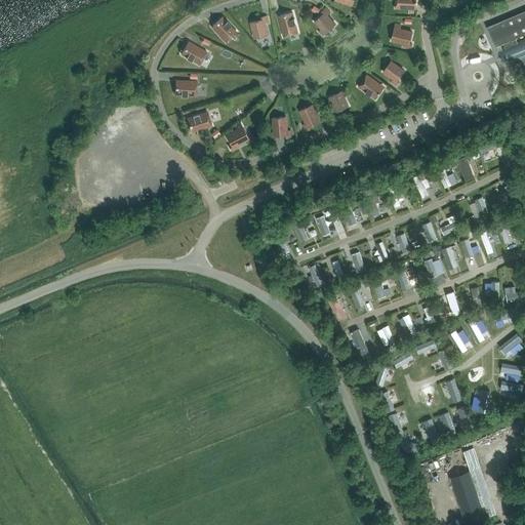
[(416,7),(416,0),(395,0),(395,8),(408,8),(408,6),(416,7)]
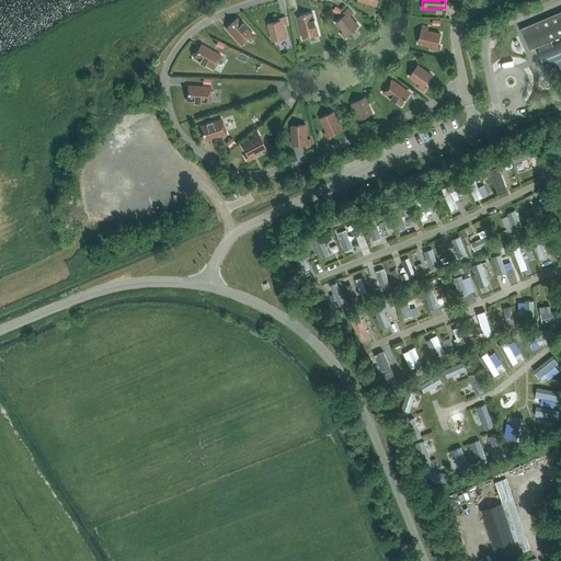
[(335,6),(332,11),(340,15),(342,10),(335,6)]
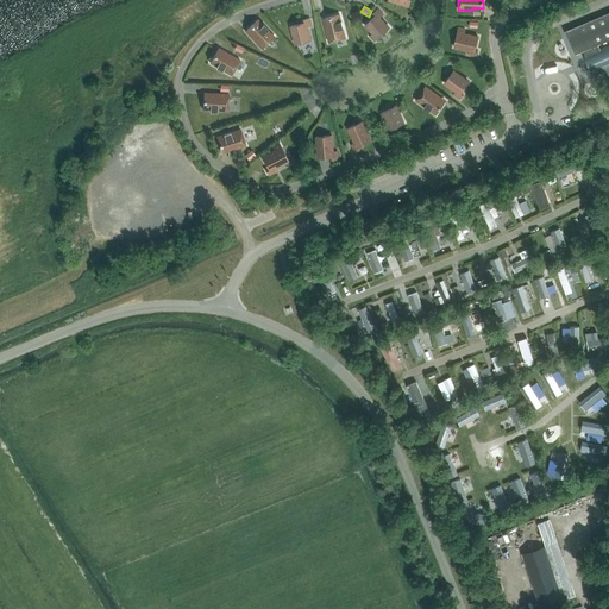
[(375,16),(365,25),(374,33),(370,36),(375,41),(389,27),(380,18),(382,14),(377,10),(374,13),(375,16)]
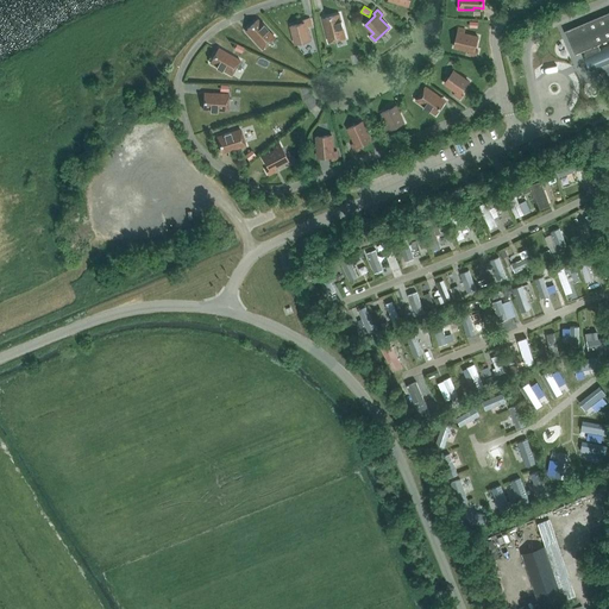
[(591,69),(596,67),(608,61),(608,44),(600,49),(597,44),(608,39),(608,12),(565,31),(575,54),(584,50),(591,69)]
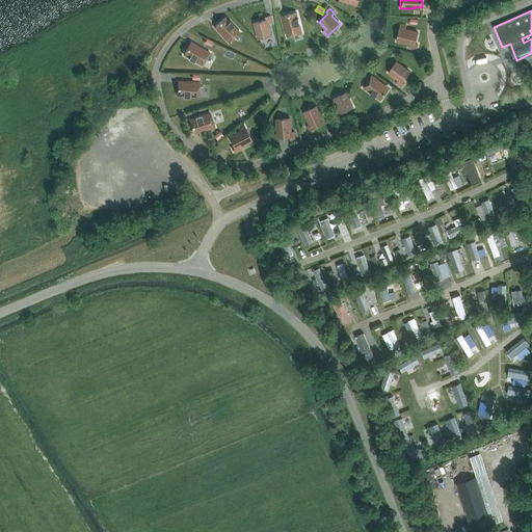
[(300,24),(298,18),(298,19),(296,12),(284,16),(286,23),(284,24),(287,36),(301,33),(299,24),(300,24)]
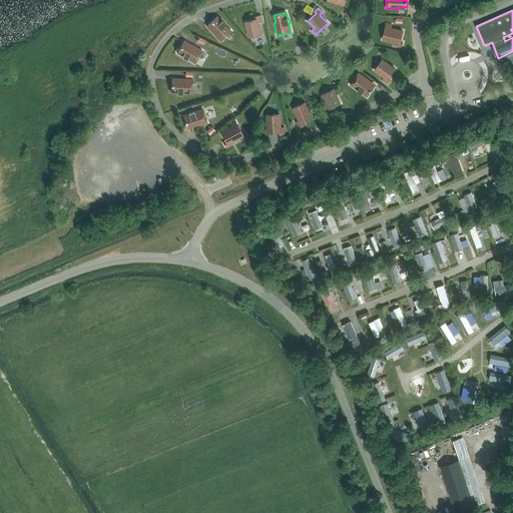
[(259,22),(262,21),(261,15),(255,16),(255,19),(244,22),(248,37),(262,33),(259,22)]
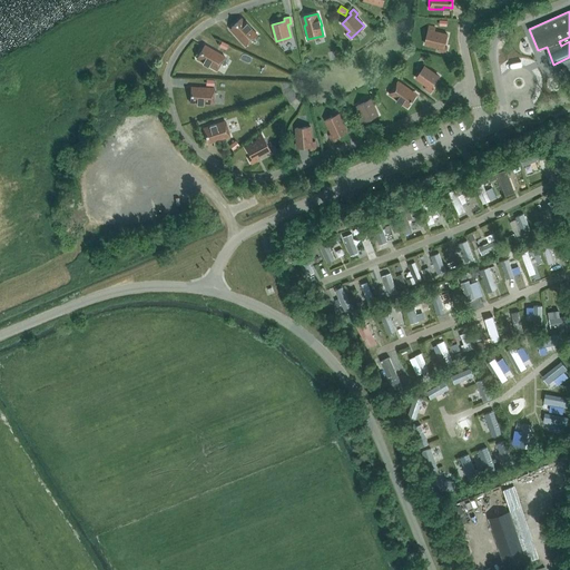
[(245,46),(257,35),(249,27),(251,27),(246,22),(242,18),(231,28),(237,33),(235,35),(245,46)]
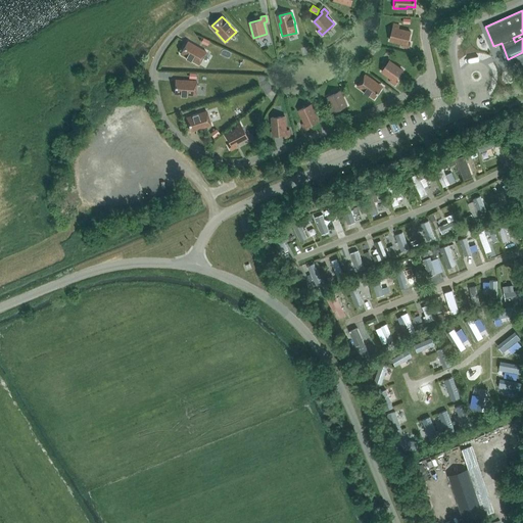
[(399,25),(394,24),(390,40),(403,43),(402,47),(410,48),(411,43),(408,43),(411,32),(398,29),(399,25)]
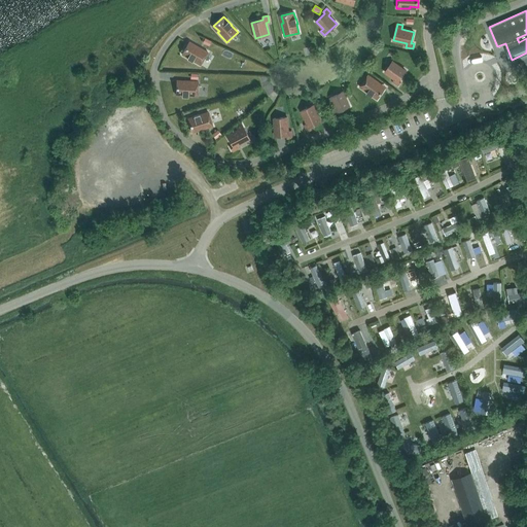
[(204,38),(202,43),(209,46),(211,41),(204,38)]
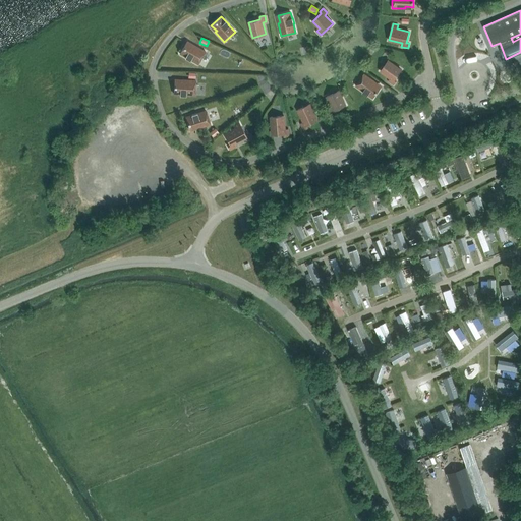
[(197,64),(201,57),(205,51),(193,45),(192,47),(186,43),(179,54),(185,57),(184,57),(189,60),(189,59),(197,64)]
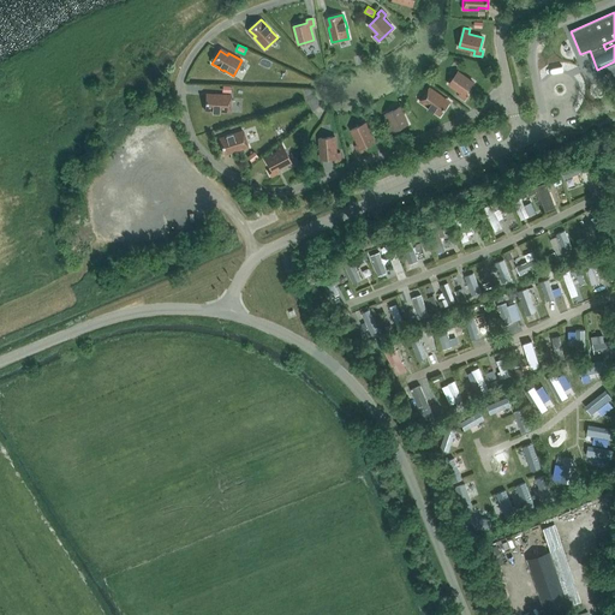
[(449,84),(460,93),(458,95),(465,100),(467,95),(465,93),(473,82),(458,71),(449,84)]
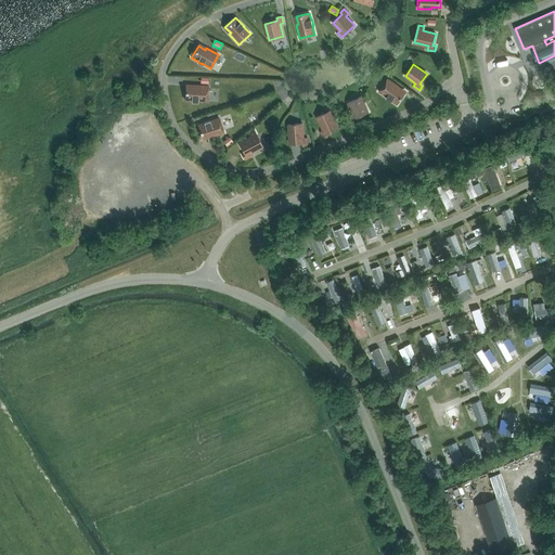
[(388,78),(378,91),(387,97),(386,98),(391,101),(397,104),(404,93),(398,89),(399,87),(388,78)]
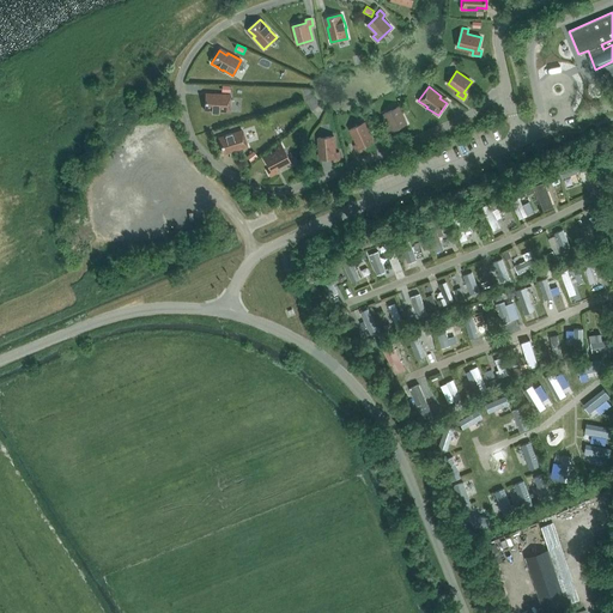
[(230,95),(214,93),(214,96),(205,95),(204,110),(211,110),(211,111),(218,111),(229,113),(230,95)]
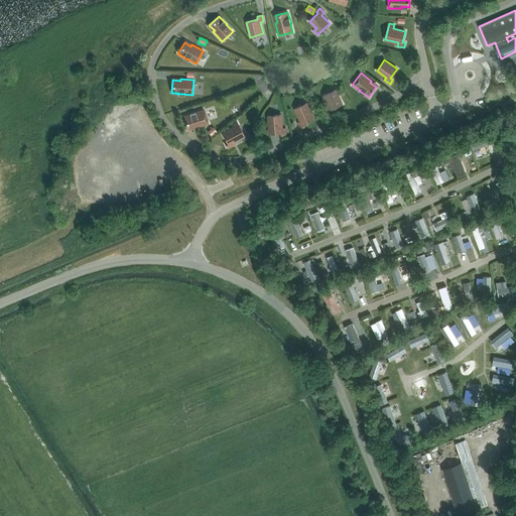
[(339,88),(324,96),(329,106),(326,107),(329,113),(333,111),(332,109),(342,104),(338,95),(341,93),(339,88)]
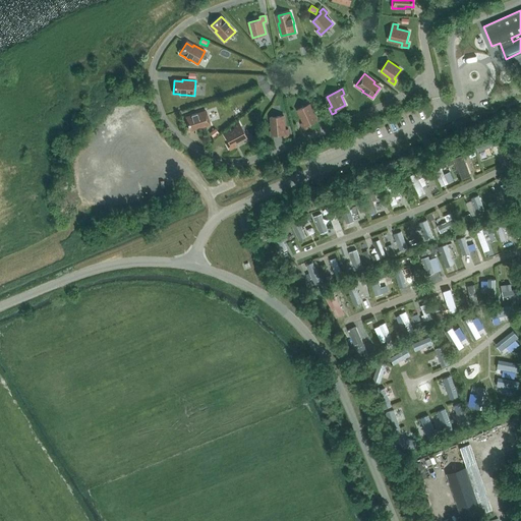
[(309,104),(297,110),(303,122),(300,123),(303,129),(308,127),(307,125),(317,120),(309,104)]
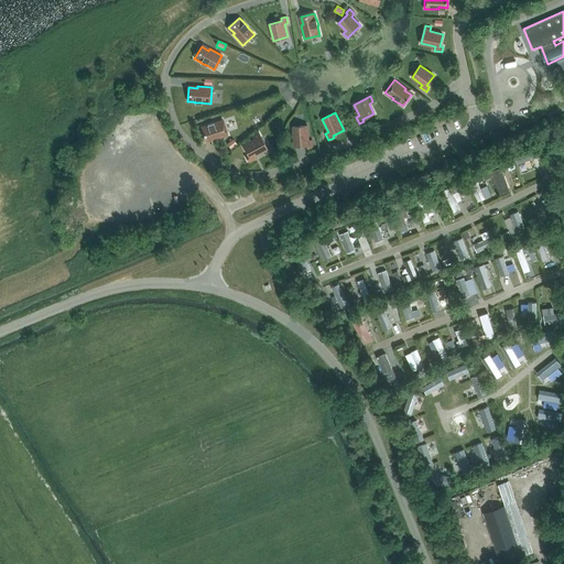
[(227,134),(223,120),(213,122),(207,123),(207,125),(201,127),(205,140),(213,137),(214,139),(227,134)]
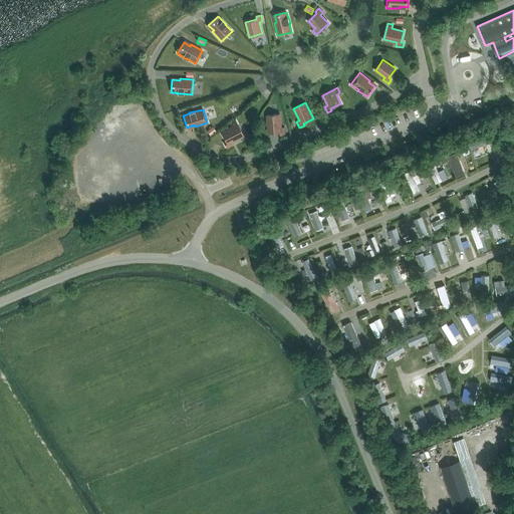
[(280,114),(267,115),(268,133),(279,132),(280,135),(285,134),(284,127),(281,127),(280,114)]
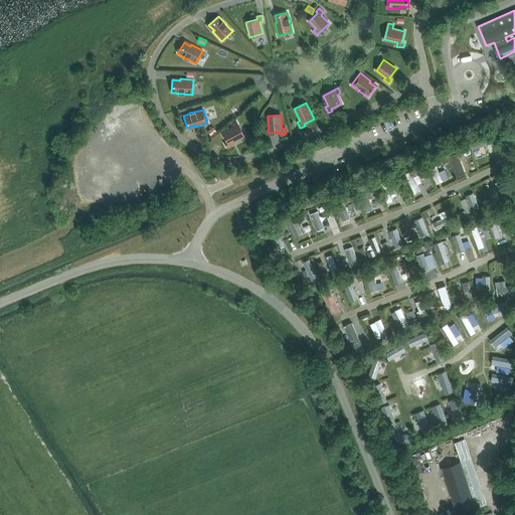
[(243,136),(235,121),(230,124),(232,127),(221,133),(226,142),(224,144),(227,148),(232,145),(231,142),(243,136)]
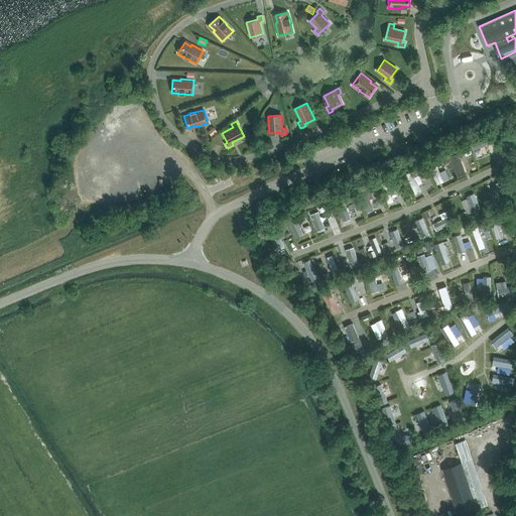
[(213,127),(207,132),(211,136),(217,131),(213,127)]
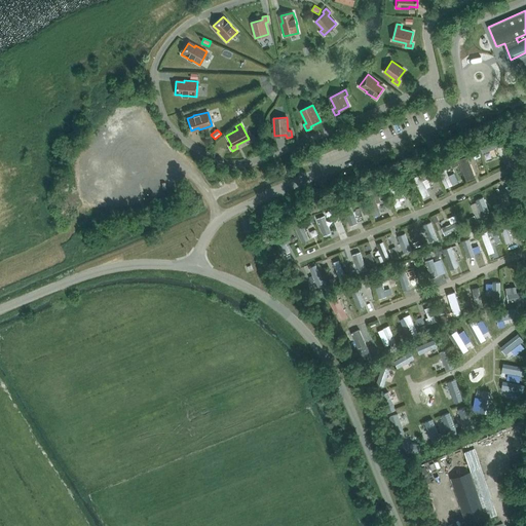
[(500,138),(482,143),(485,152),(502,146),(500,138)]
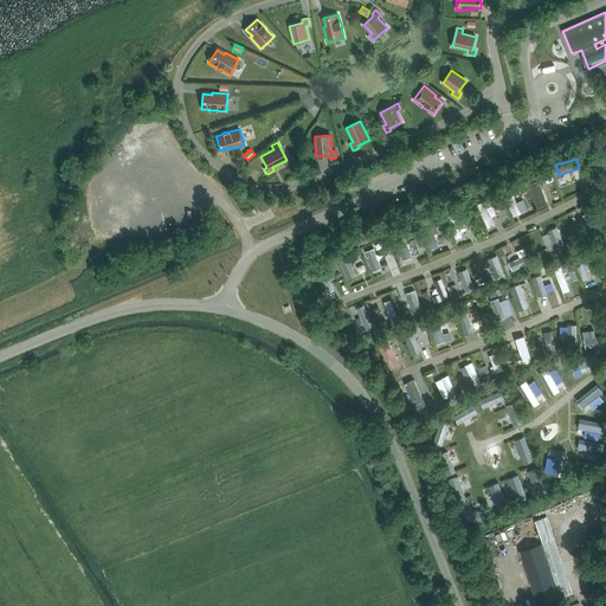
[(539,208),(549,205),(542,179),(532,181),(539,208)]
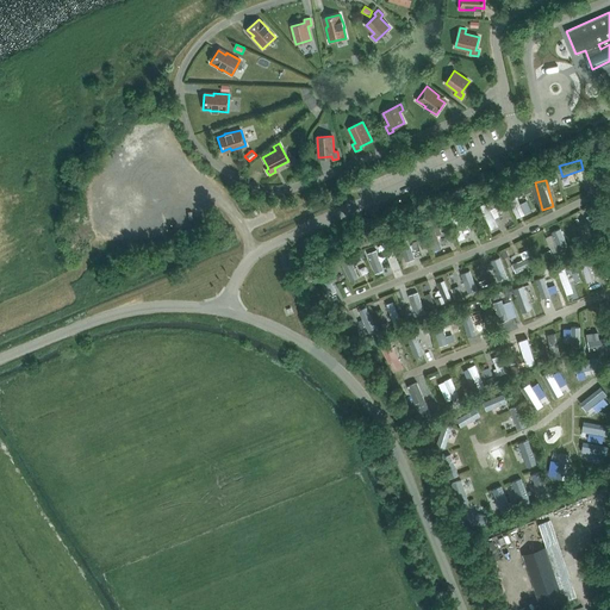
[(527,181),(520,185),(524,194),(531,191),(527,181)]
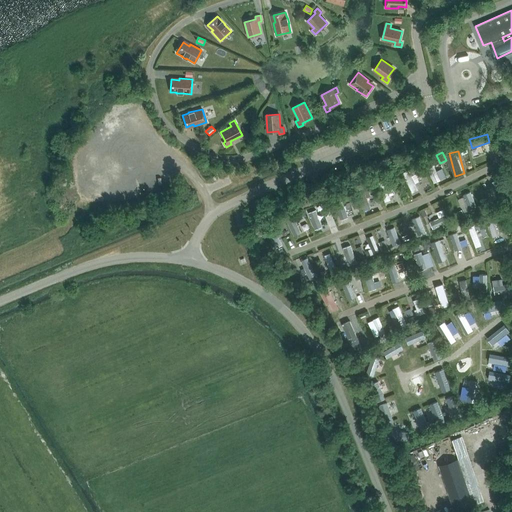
[(433,159),(426,162),(435,183),(442,180),(433,159)]
